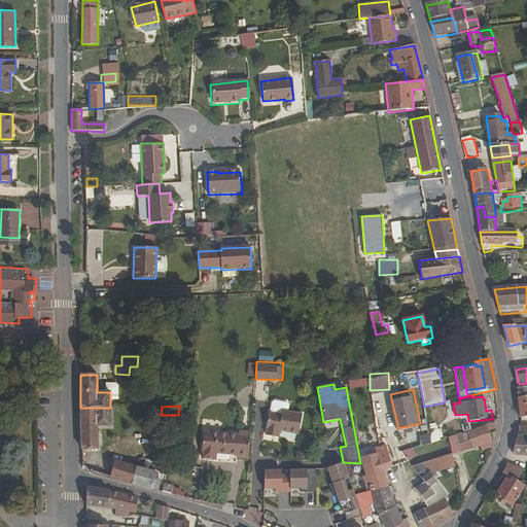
[(80,408),(81,450),(97,449),(97,426),(110,426),(110,408),(80,408)]
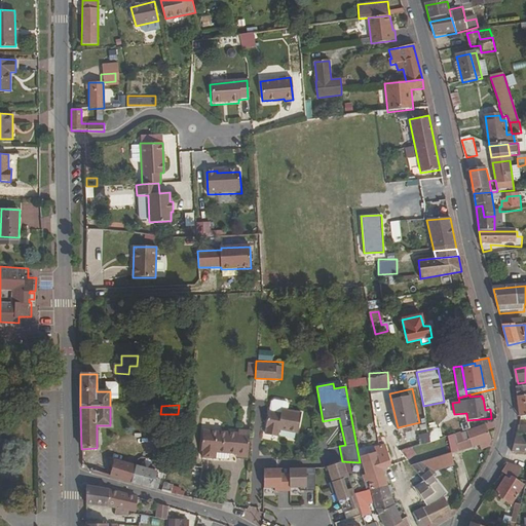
[(298,435),(301,414),(283,410),(282,414),(269,412),(265,427),(267,428),(265,436),(277,437),(278,430),(298,435)]
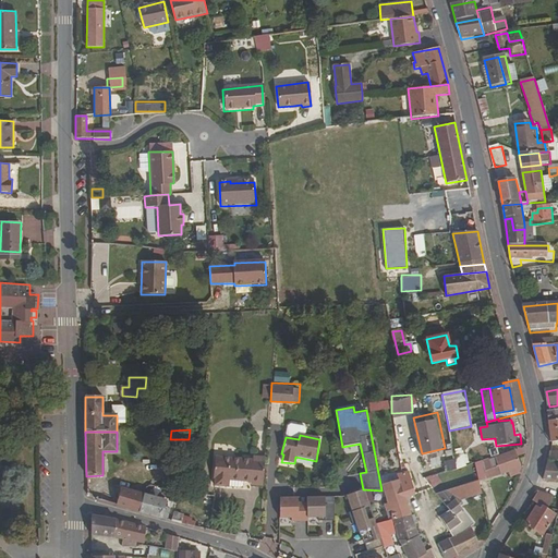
[(465,445),(455,446),(458,466),(469,464),(465,445)]
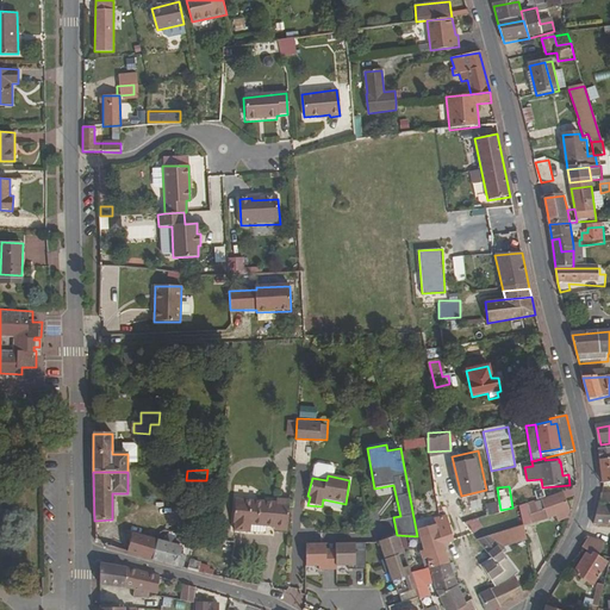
[(558,522),(568,520),(568,517),(574,499),(577,486),(561,491),(562,493),(528,505),(527,504),(518,506),(523,526),(523,527),(555,516),(558,522)]
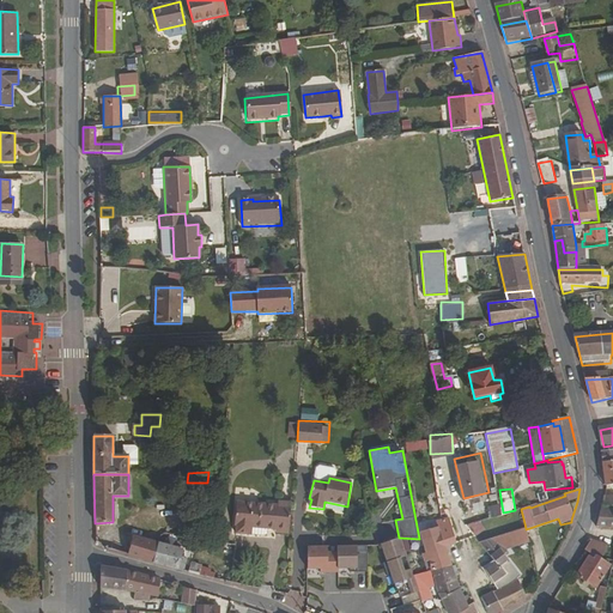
[(290,530),(292,504),(278,503),(278,505),(236,502),(235,526),(236,526),(236,534),(252,535),(252,527),(290,530)]
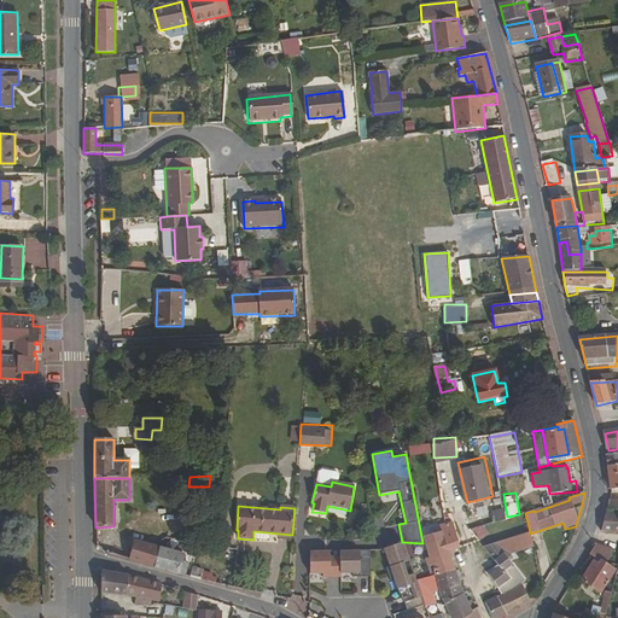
[(493,516),(495,524),(506,520),(503,512),(493,516)]
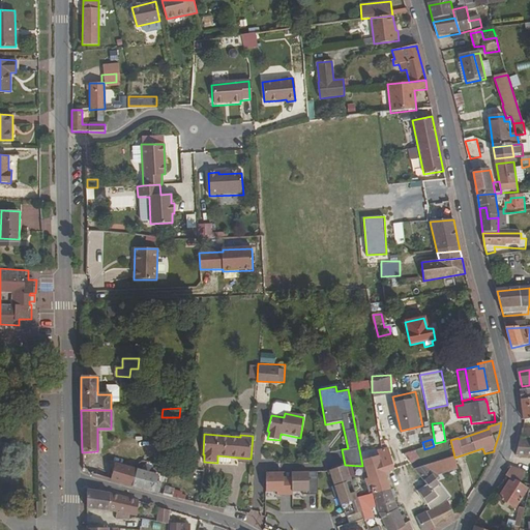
[(180,451),(180,441),(163,441),(163,451),(180,451)]
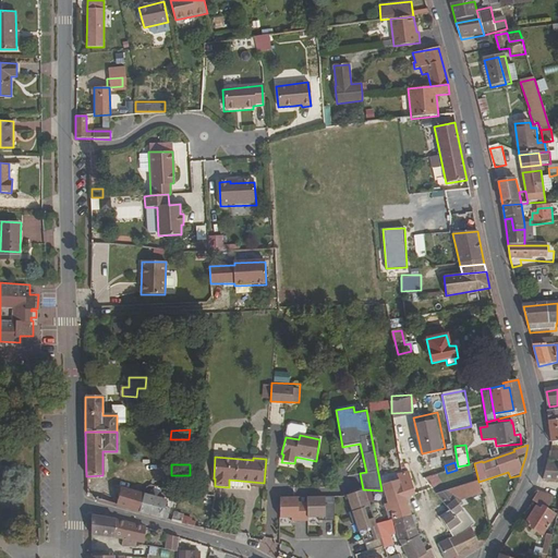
[(548,464),(544,481),(557,481),(557,464),(550,464),(548,464)]
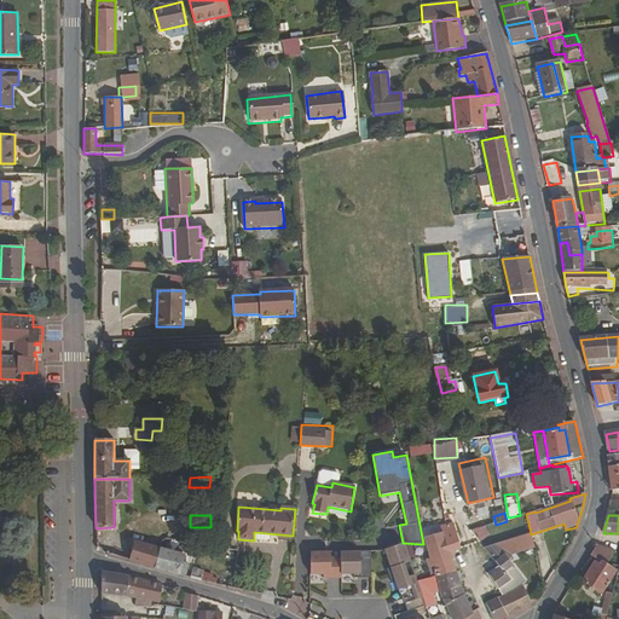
[(505,522),(505,532),(516,531),(515,521),(505,522)]
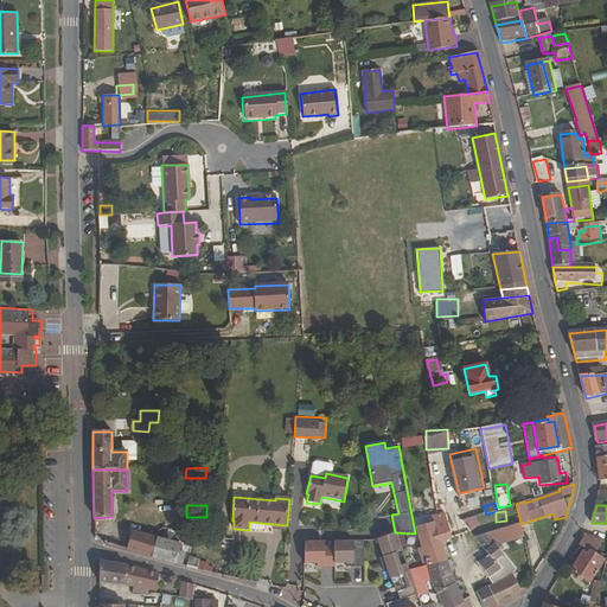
[(421,541),(417,543),(420,549),(419,550),(425,567),(446,561),(440,543),(451,540),(442,516),(430,519),(432,526),(417,532),(421,541)]
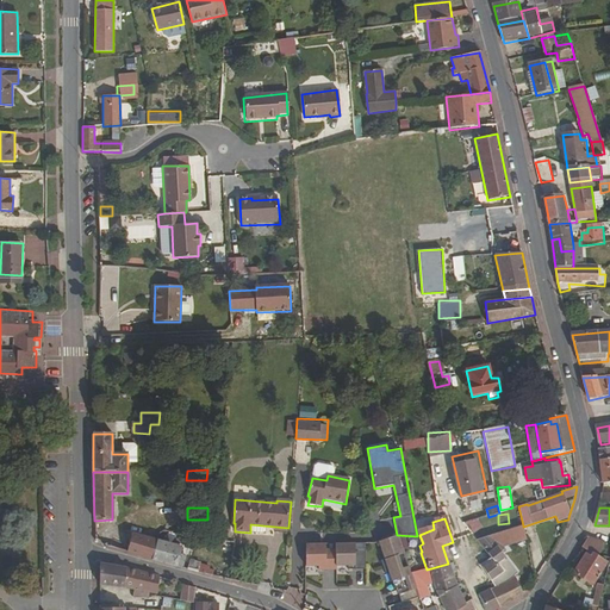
[(464,524),(472,535),(477,530),(471,523),(464,524)]
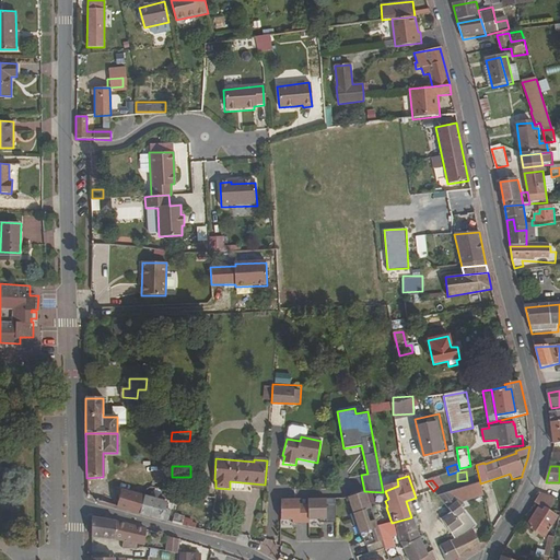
[(455,499),(482,490),(480,483),(480,482),(438,497),(452,514),(441,521),(451,534),(464,525),(458,518),(465,512),(455,499)]
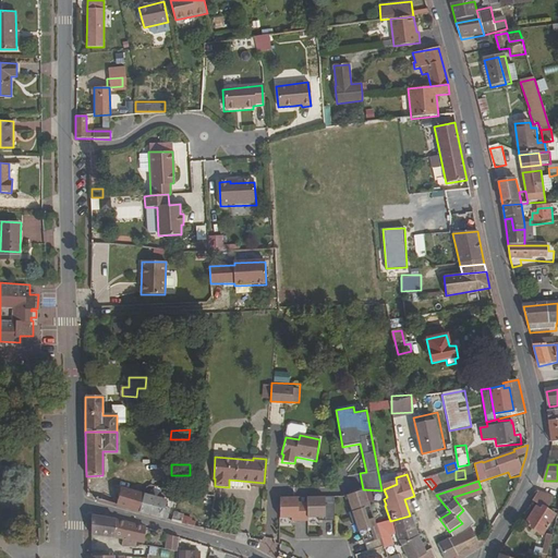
[(138,512),(143,495),(122,488),(117,506),(138,512)]
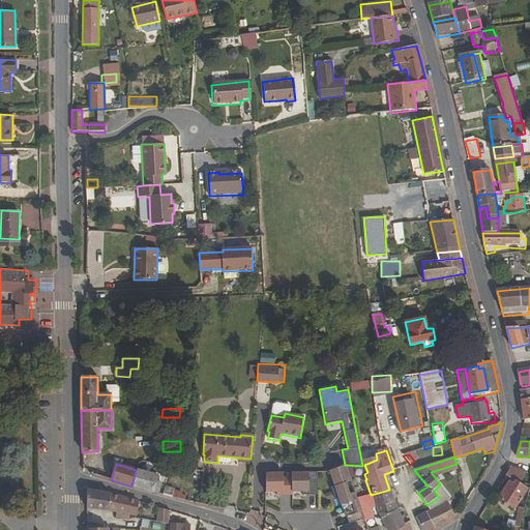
[(332,467),(291,467),(292,504),(333,503),(332,467)]
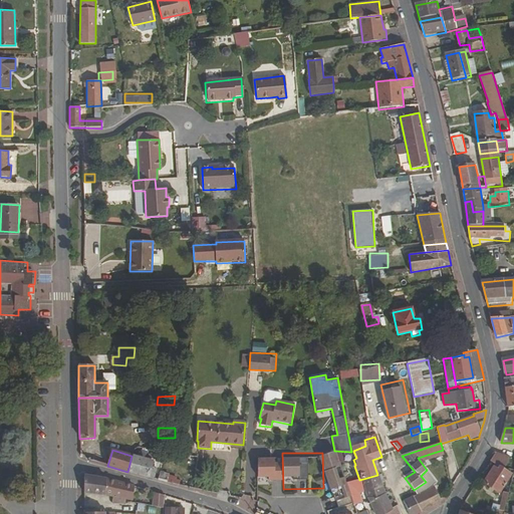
[(258,480),(268,480),(268,454),(259,454),(258,480)]
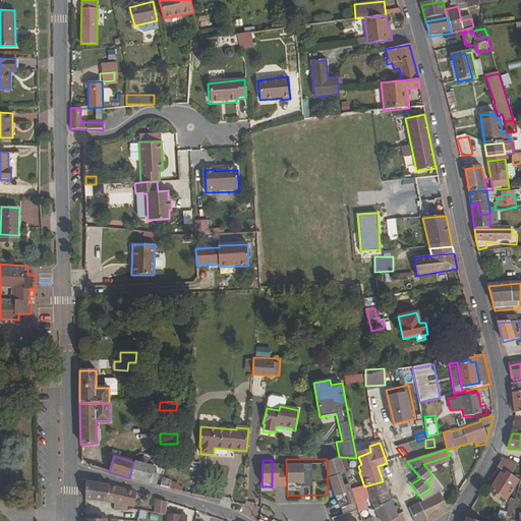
[(504,460),(498,469),(507,474),(506,477),(501,474),(491,491),(508,502),(519,482),(512,477),(514,474),(517,465),(504,460)]
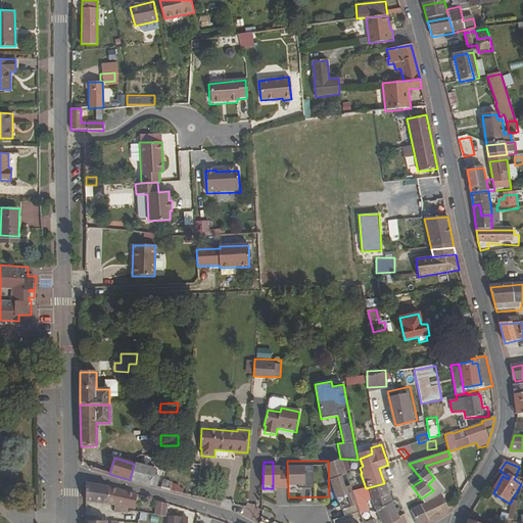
[(130,480),(151,486),(155,470),(134,464),(130,480)]
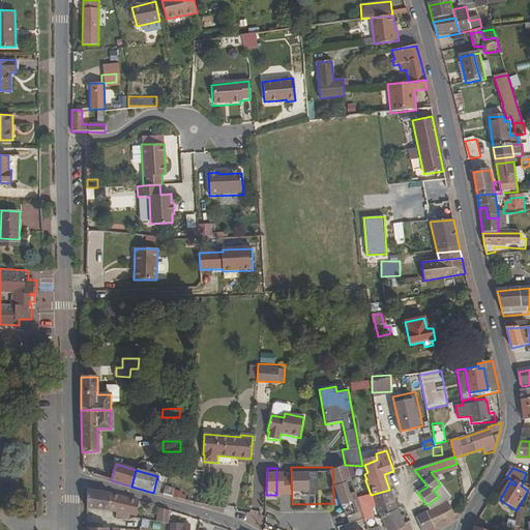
[(164,496),(171,498),(174,490),(166,488),(164,496)]
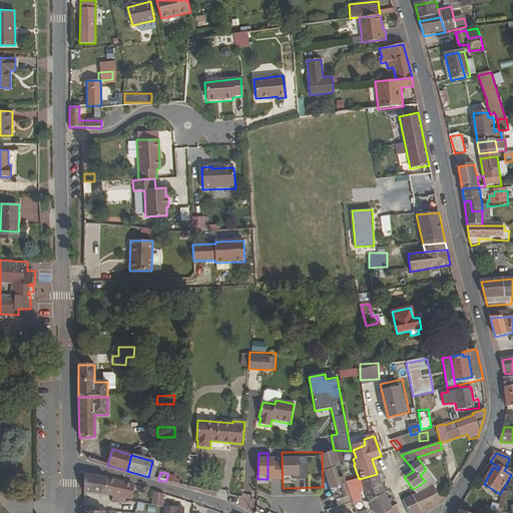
[(84,474),(84,493),(105,495),(105,478),(84,474)]
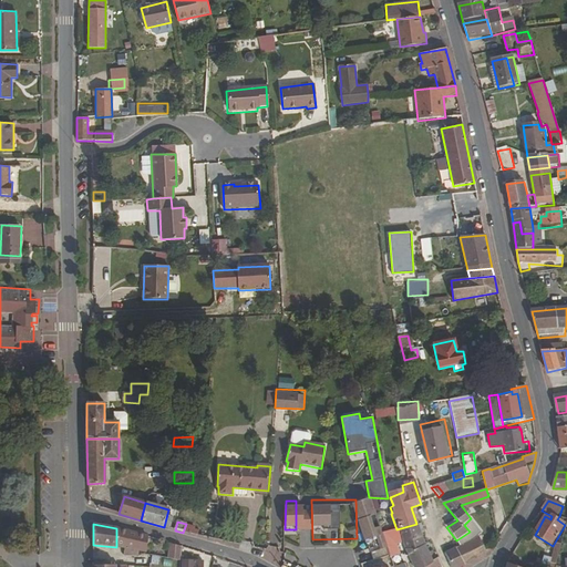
[(416,524),(397,529),(382,533),(389,555),(391,557),(406,552),(403,540),(421,535),(416,524)]
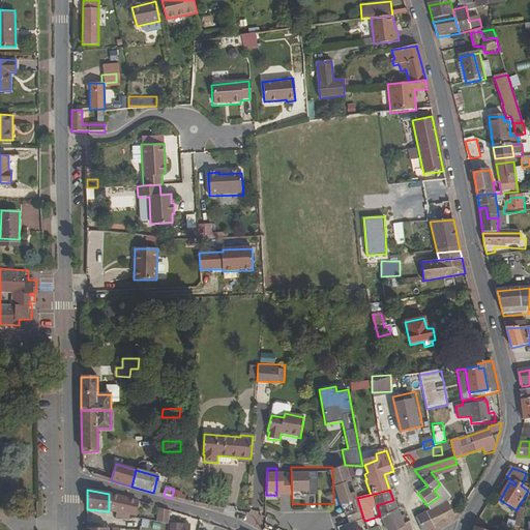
[(138,501),(109,494),(109,511),(116,513),(116,521),(128,521),(129,516),(136,517),(138,501)]
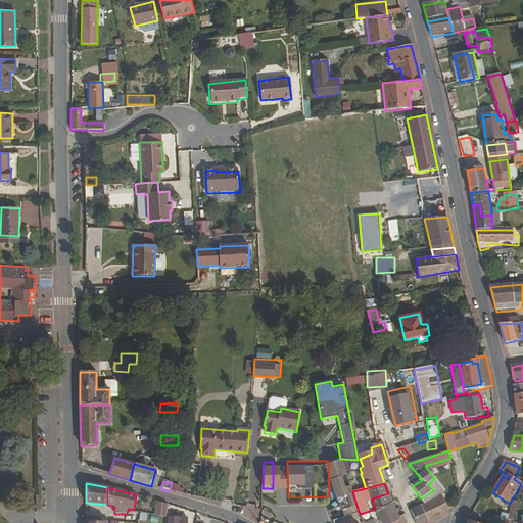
[(263,488),(263,509),(272,509),(273,488),(263,488)]
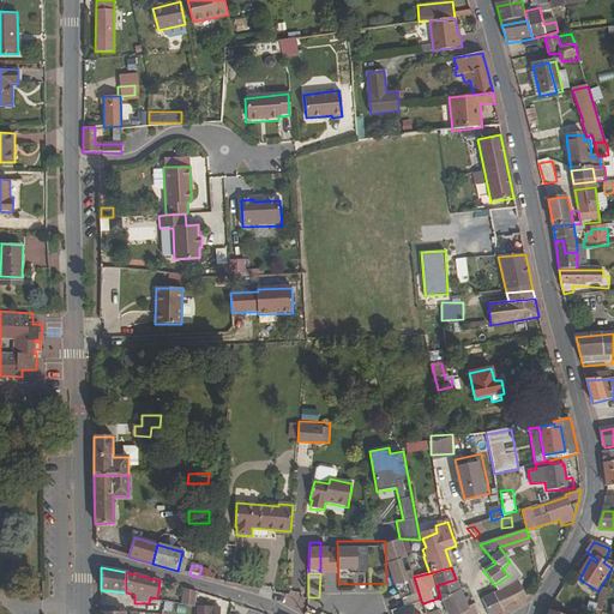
[(414,577),(414,576),(402,575),(399,599),(421,601),(414,577)]
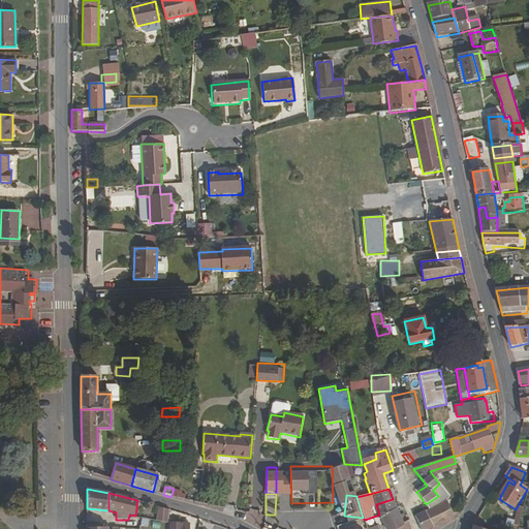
[(436,506),(442,502),(439,498),(438,496),(426,504),(429,509),(436,506)]
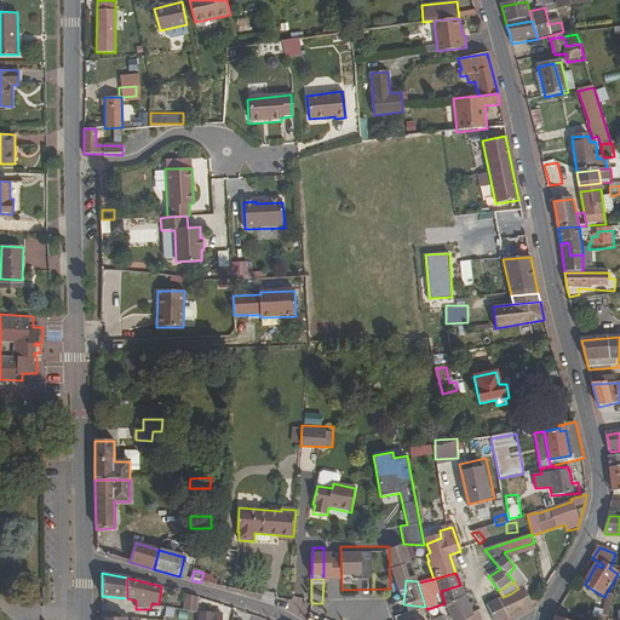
[(465,597),(460,585),(441,591),(445,603),(465,597)]
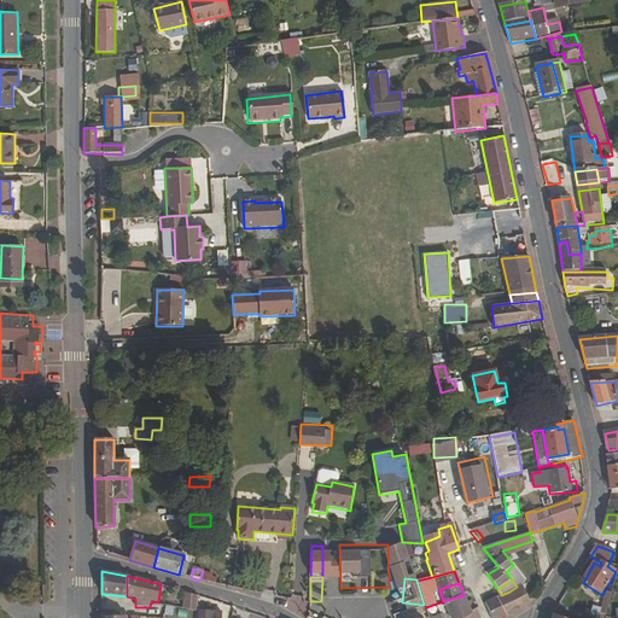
[(519,608),(530,601),(522,584),(517,587),(509,592),(519,608)]
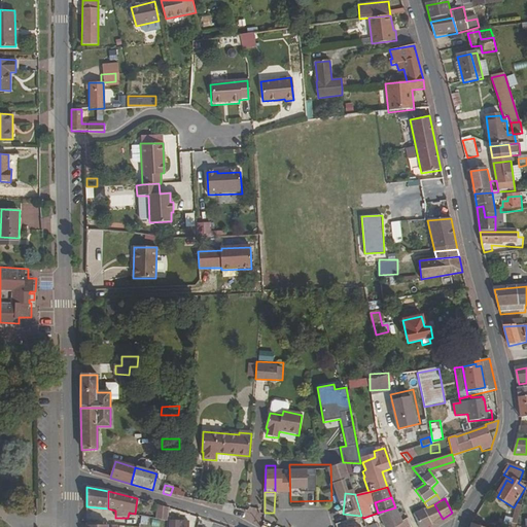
[(432,525),(443,519),(434,504),(427,507),(424,510),(432,525)]
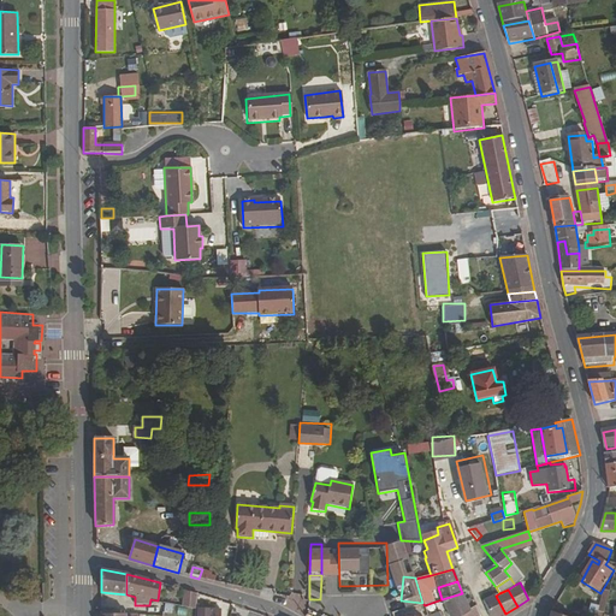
[(197,594),(189,592),(187,609),(196,611),(197,594)]
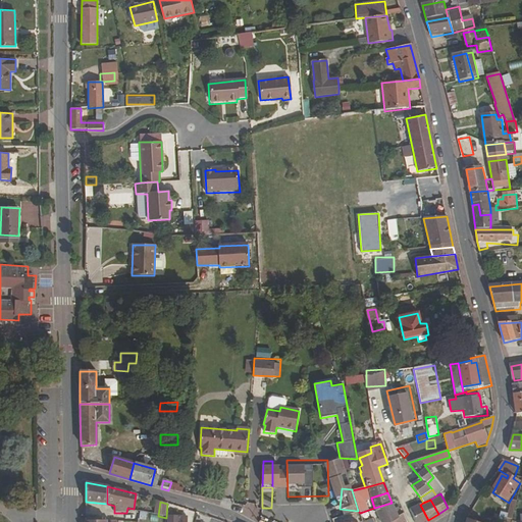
[(508,520),(513,521),(518,503),(512,502),(508,520)]
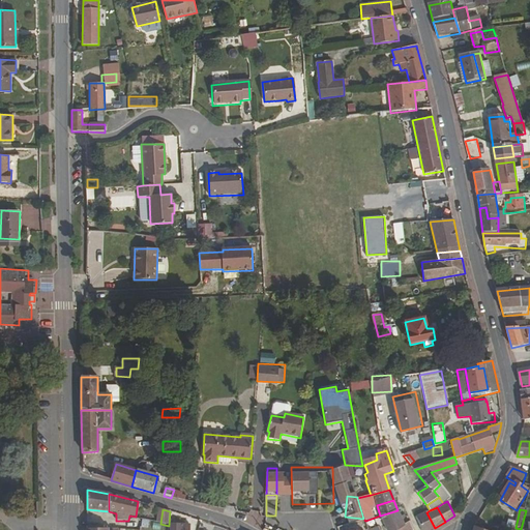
[(380,516),(386,529),(394,529),(405,526),(398,510),(380,516)]
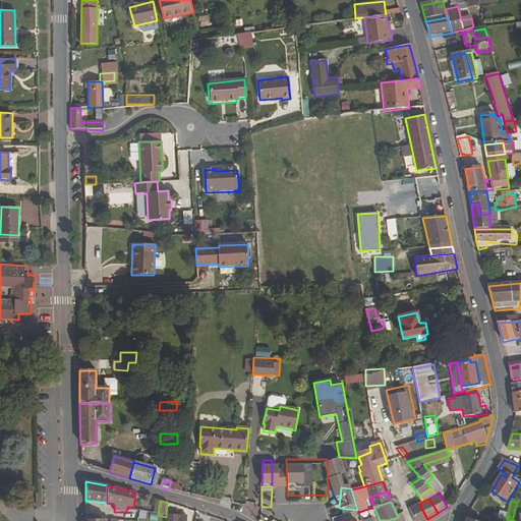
[(415,520),(423,520),(427,519),(419,504),(409,509),(415,520)]
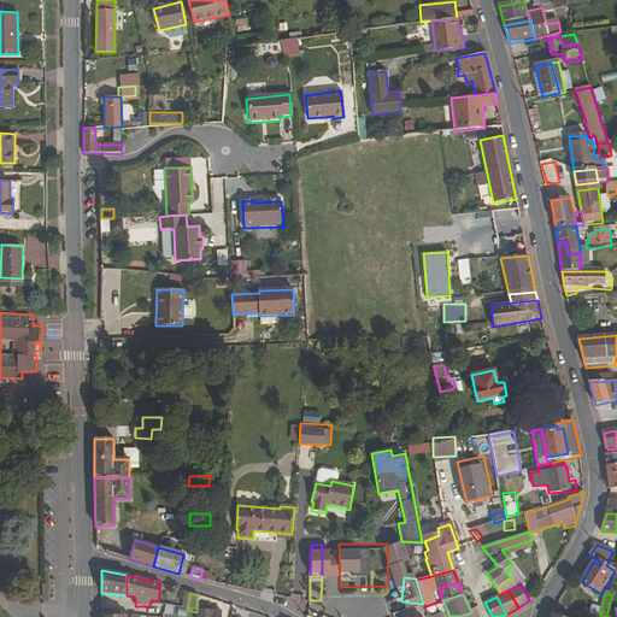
[(165,603),(164,613),(172,615),(174,604),(165,603)]
